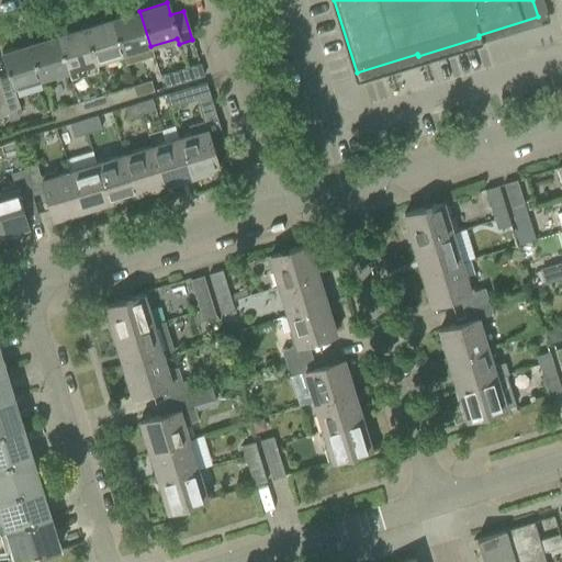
[(150,46),(139,11),(111,20),(122,55),(125,65),(153,57),(149,47),(150,46)]
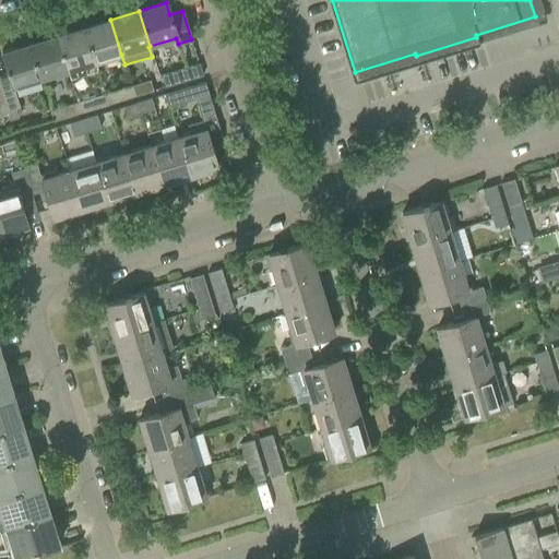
[(121,55),(110,20),(83,27),(94,63),(121,55)]
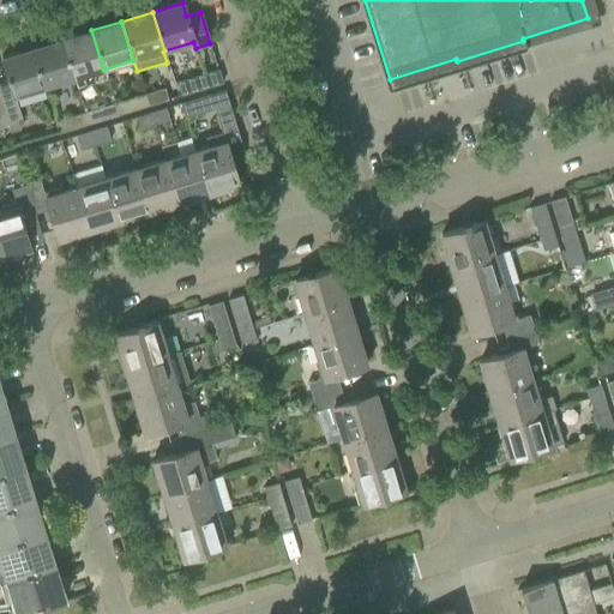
[(91,30),(61,40),(73,78),(103,70),(91,30)]
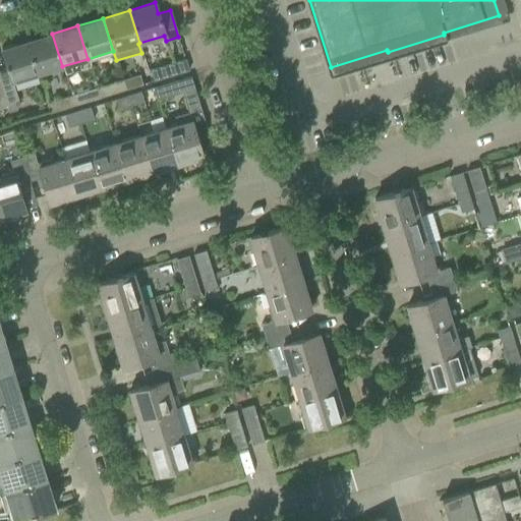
[(52,34),(26,42),(36,74),(62,66),(52,34)]
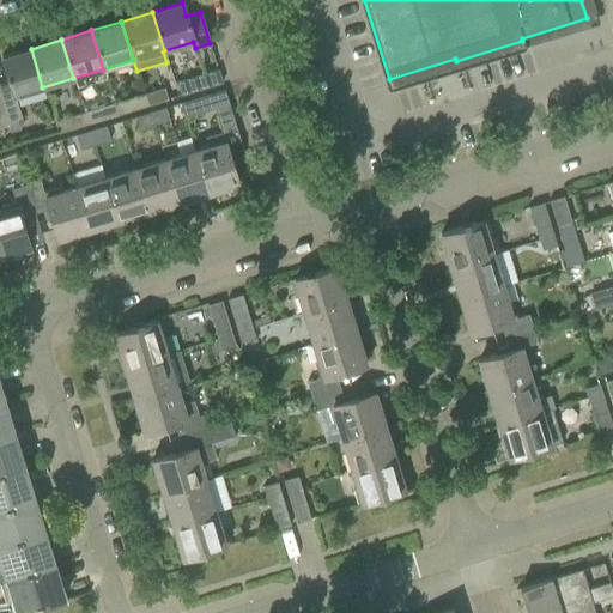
[(7,82),(0,83),(0,104),(6,123),(19,119),(13,97),(42,87),(31,49),(0,59),(7,82)]
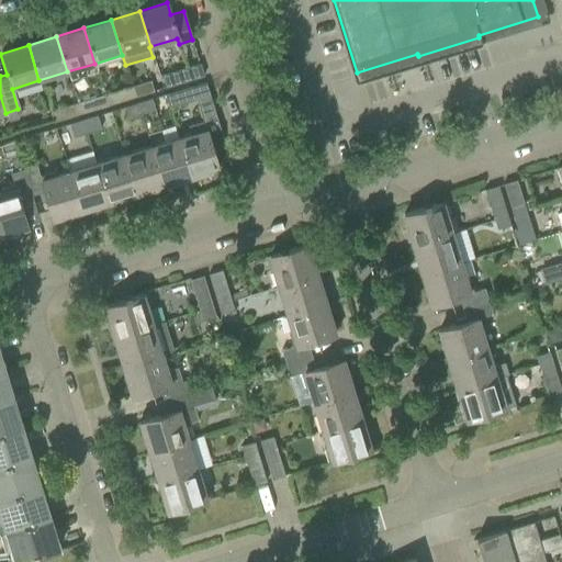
[(195,65),(175,71),(160,76),(165,88),(199,78),(195,65)]
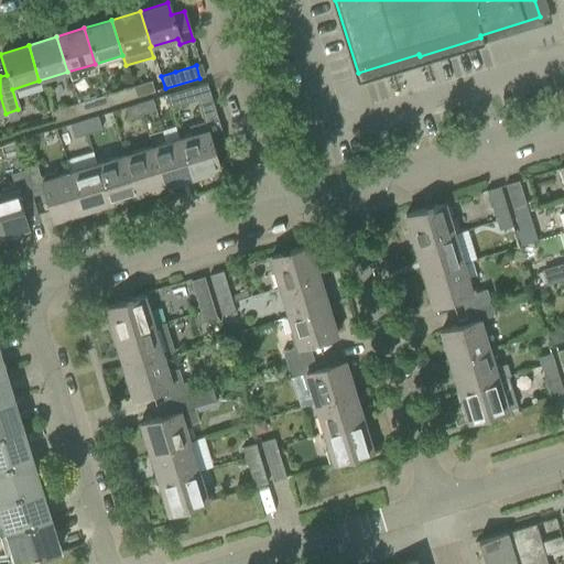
[(132,86),(136,97),(152,93),(149,80),(132,86)]
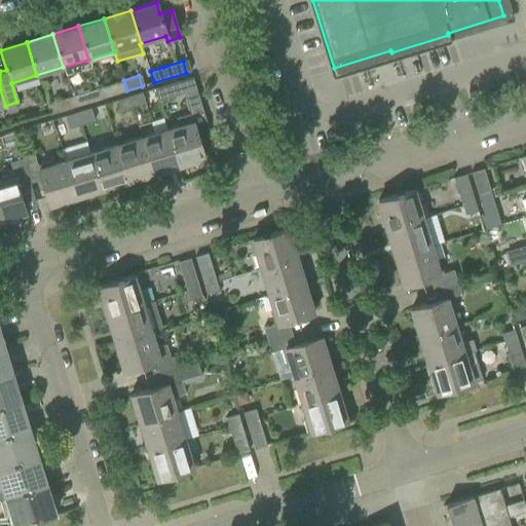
[(126,90),(123,80),(97,88),(101,99),(126,90)]
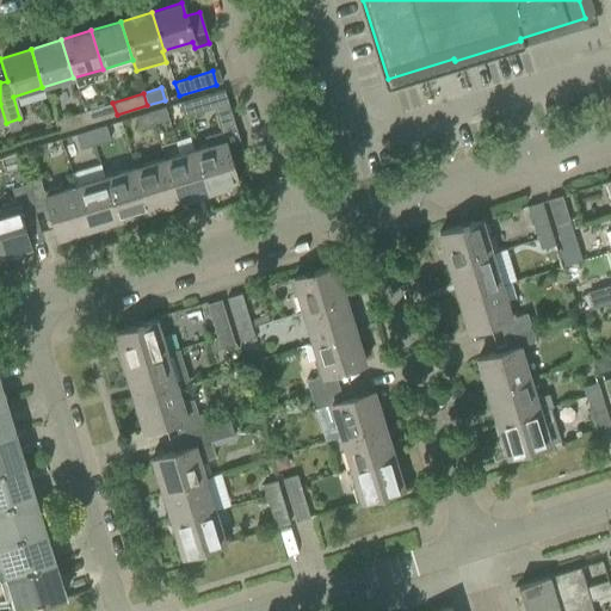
[(207,94),(184,102),(179,103),(183,117),(211,109),(207,94)]
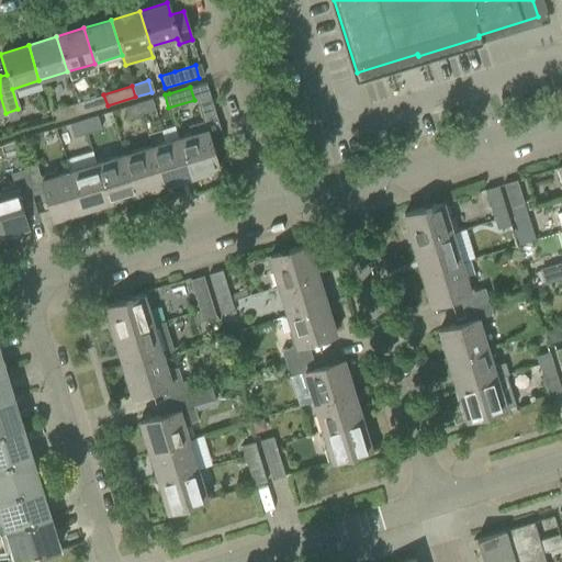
[(103,94),(76,103),(79,114),(108,105),(103,94)]
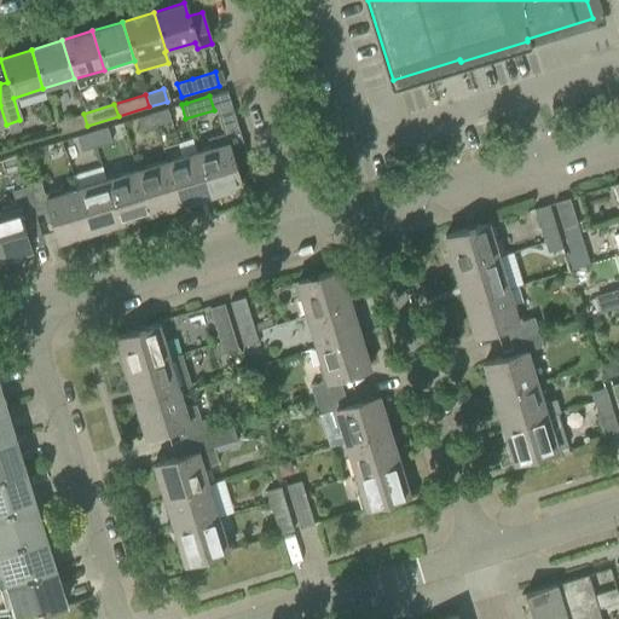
[(166,110),(150,115),(155,128),(169,123),(166,110)]
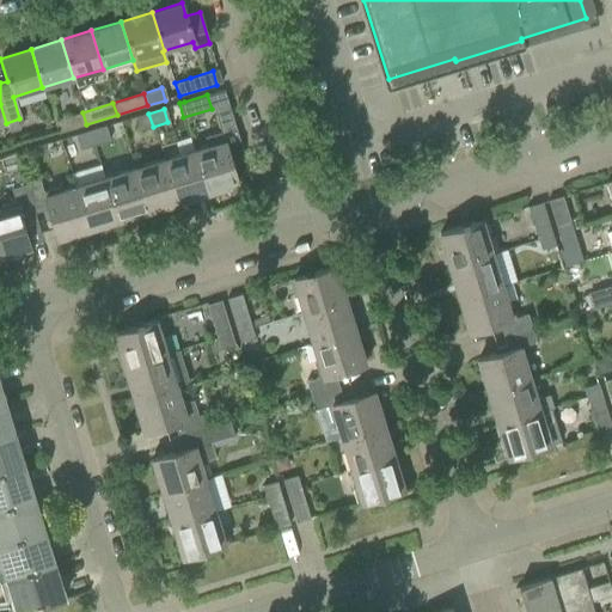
[(209,147),(194,152),(207,193),(237,183),(226,147),(239,144),(230,110),(215,115),(218,123),(203,128),(209,147)]
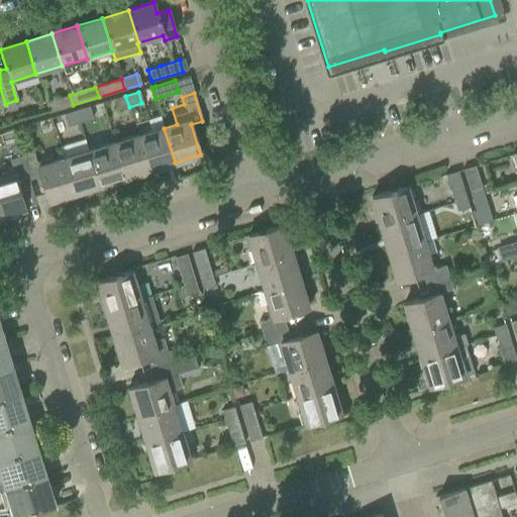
[(73,105),(70,95),(43,103),(46,113),(73,105)]
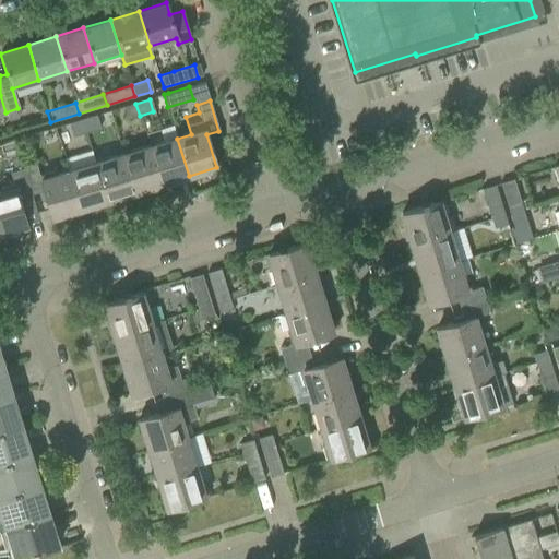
[(140,116),(135,104),(122,108),(126,120),(140,116)]
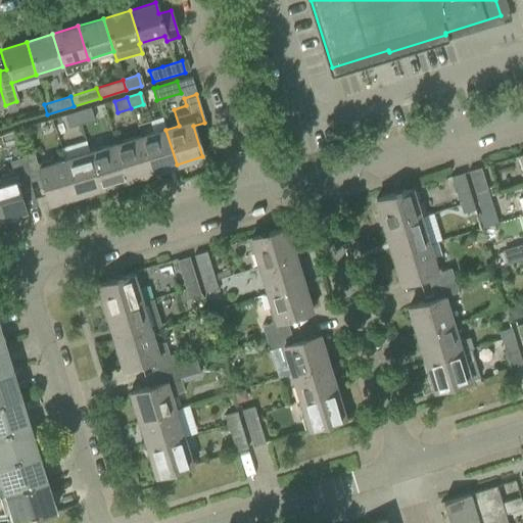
[(89,109),(77,113),(80,124),(93,120),(89,109)]
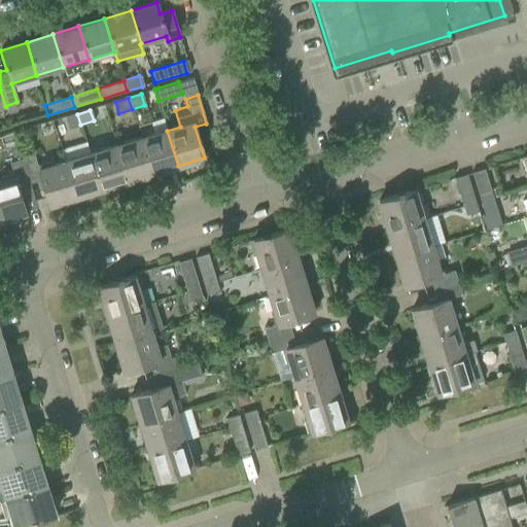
[(80,125),(77,114),(64,117),(67,129),(69,129),(80,125)]
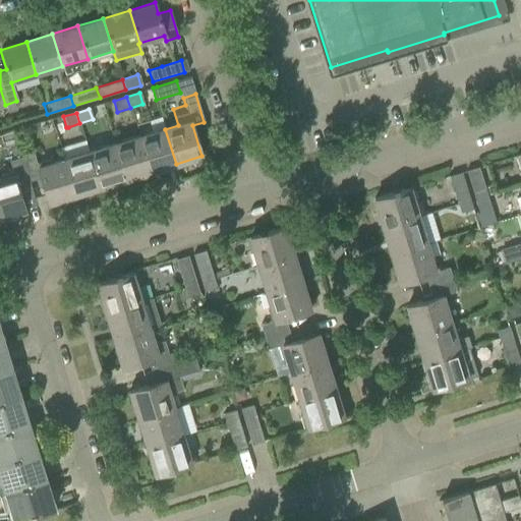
[(165,129),(139,136),(151,172),(176,164),(165,129)]
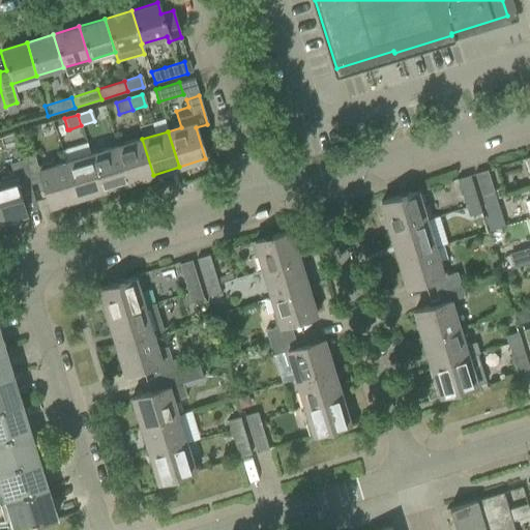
[(142,139),(116,147),(127,182),(153,175),(142,139)]
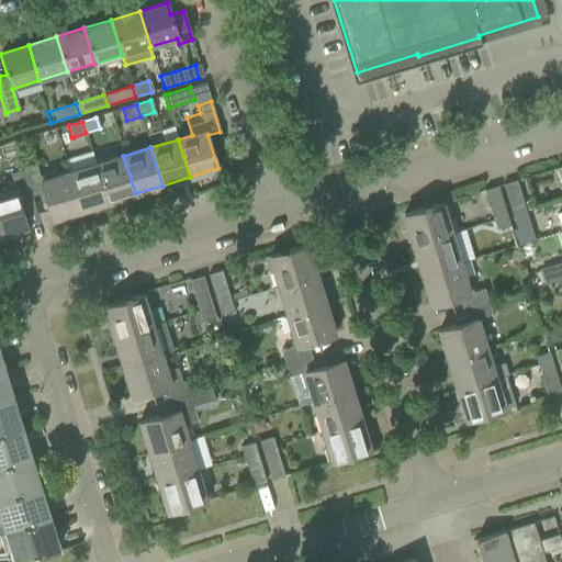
[(107,202),(96,165),(92,155),(65,163),(68,172),(79,211),(107,202)]
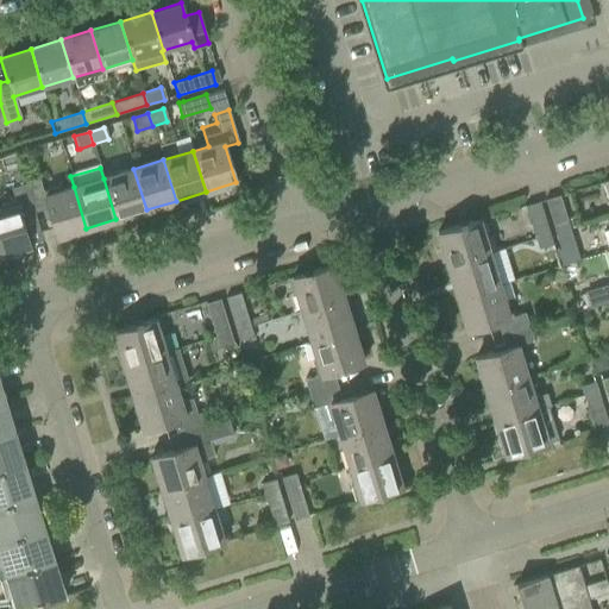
[(146,209),(133,169),(104,179),(115,219),(146,209)]
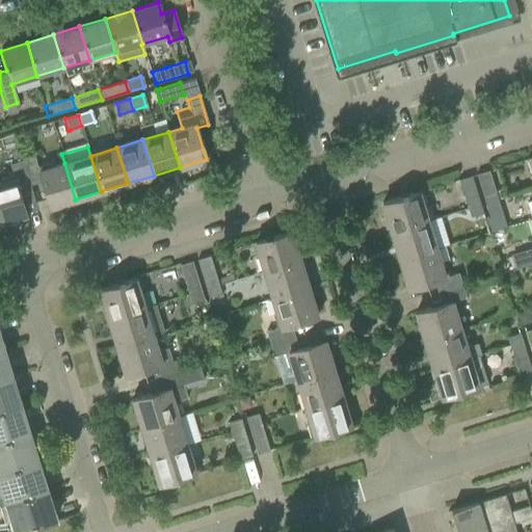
[(75,200),(64,163),(50,168),(49,164),(36,168),(32,158),(21,161),(29,185),(41,182),(49,207),(75,200)]
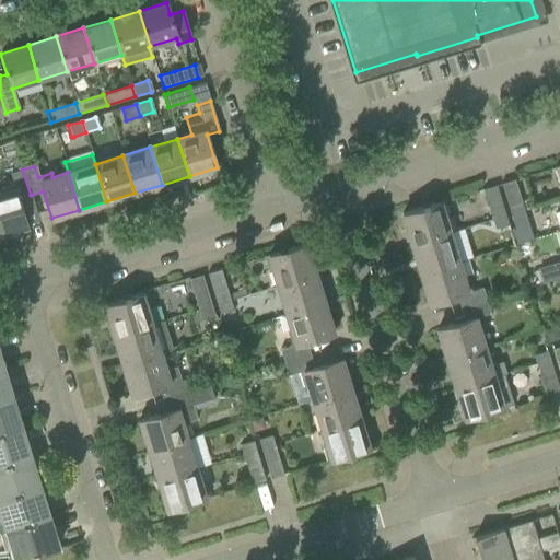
[(31,195),(22,170),(11,173),(14,185),(0,188),(1,191),(0,191),(0,233),(26,225),(19,199),(31,195)]
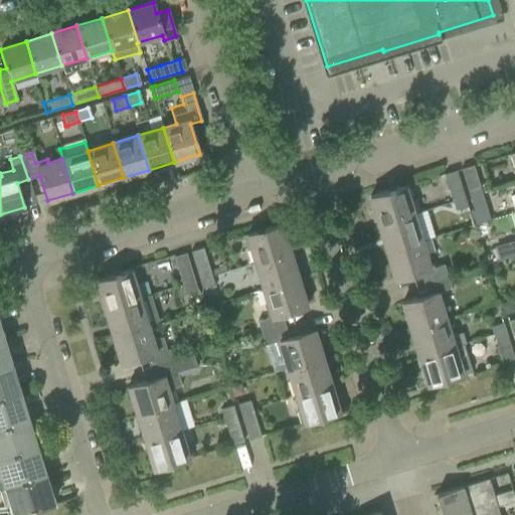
[(480,189),(478,185),(473,165),(461,169),(468,193),(480,189)]
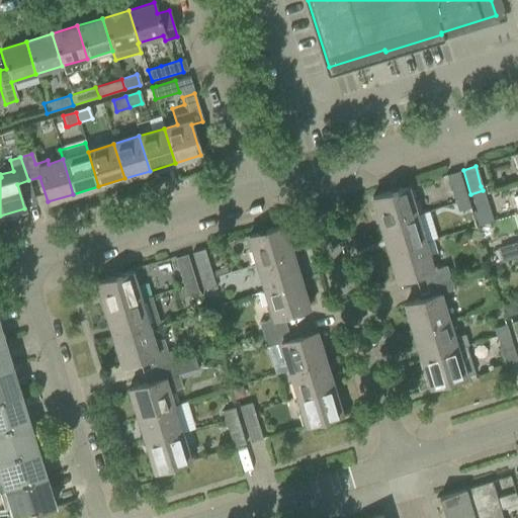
[(465,195),(464,191),(458,172),(446,175),(453,199),(465,195)]
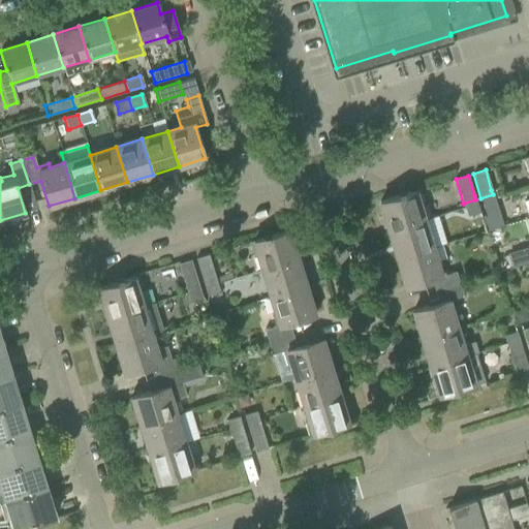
[(424,204),(418,190),(379,203),(389,230),(424,219),(419,206),(424,204)]
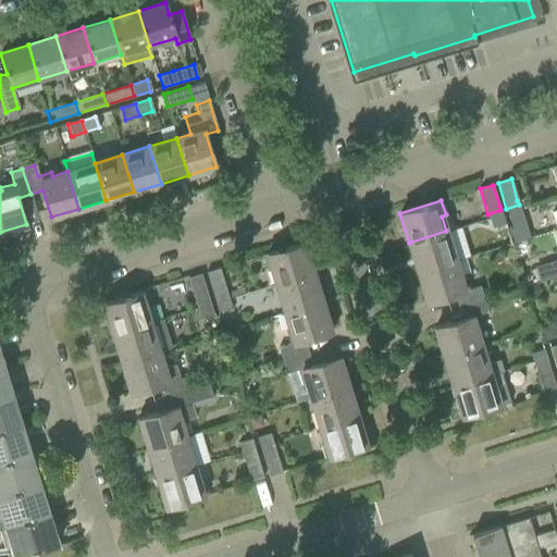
[(519,205),(506,209),(509,222),(523,218),(519,205)]
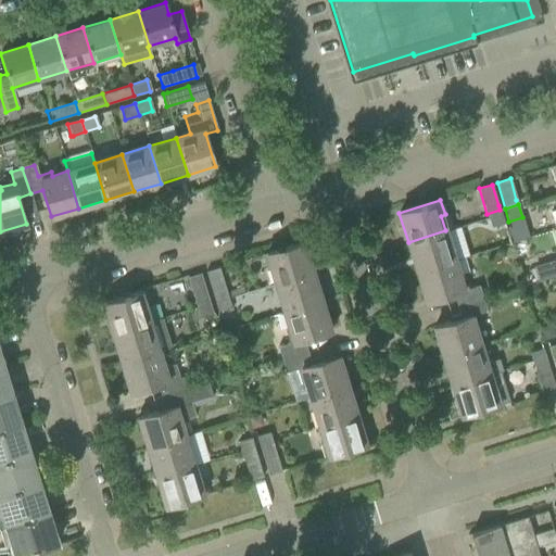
[(504,223),(500,210),(487,214),(491,227),(504,223)]
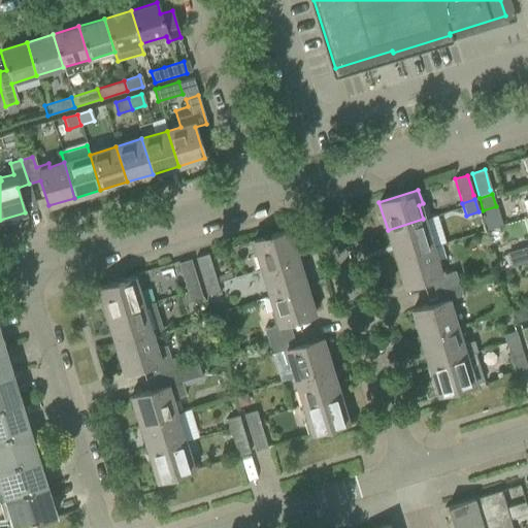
[(423,219),(388,230),(396,259),(431,248),(423,219)]
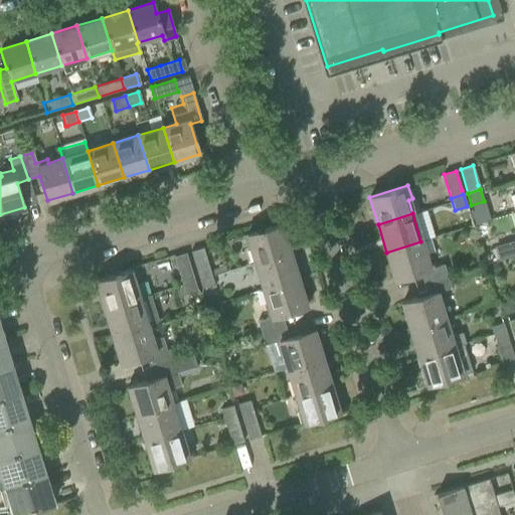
[(281,224),(242,235),(246,250),(250,248),(254,263),(290,251),(281,224)]
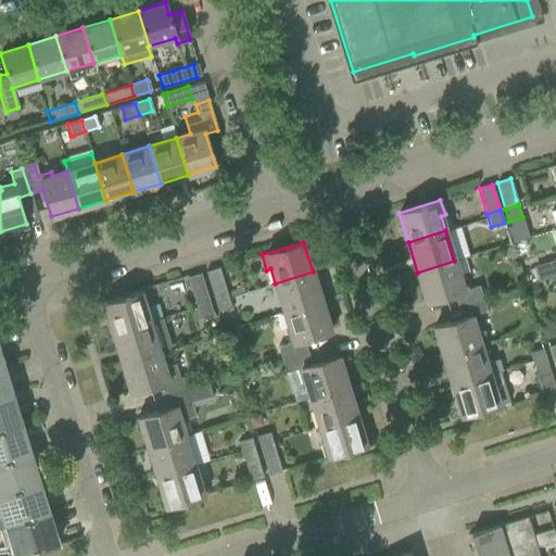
[(454,261),(417,273),(426,302),(453,293),(457,306),(482,298),(478,286),(467,289),(463,276),(459,277),(454,261)]
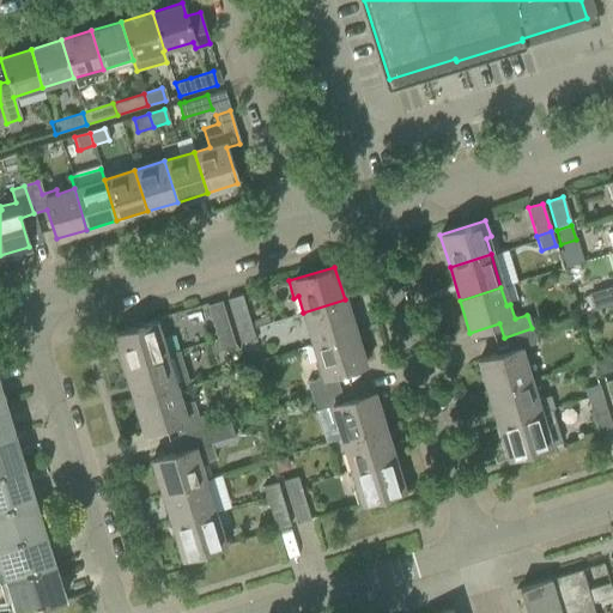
[(249,323),(248,319),(241,295),(226,299),(235,328),(249,323)]
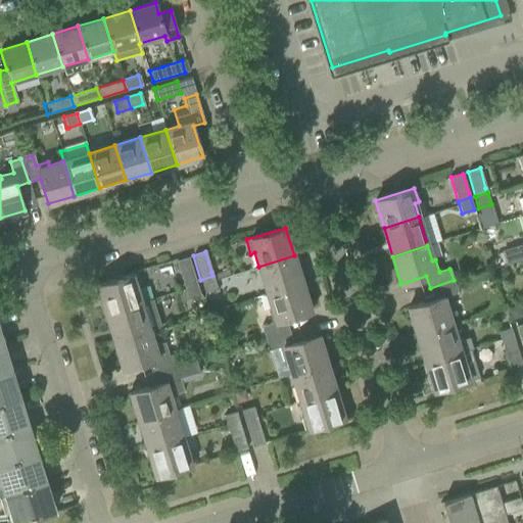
[(294,255),(258,267),(267,294),(302,284),(294,255)]
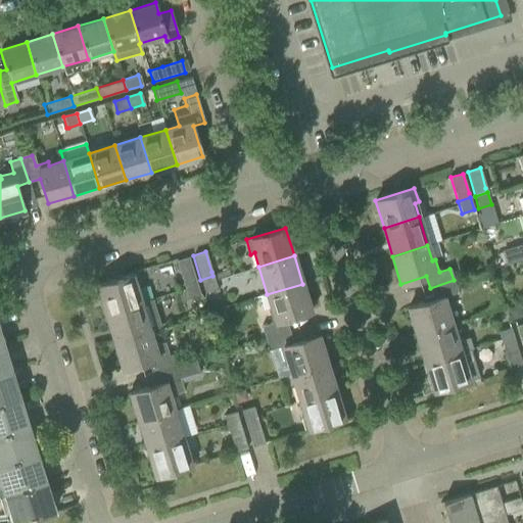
[(189,257),(177,260),(184,285),(196,281),(189,257)]
